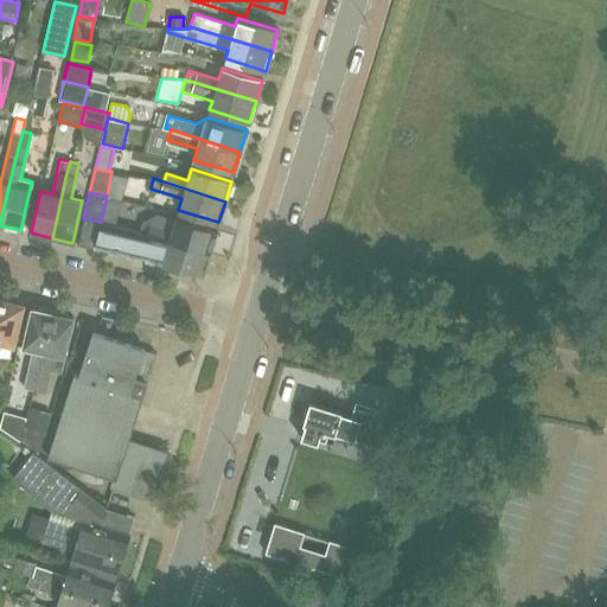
[(144,222),(140,230),(148,232),(210,251),(216,231),(176,218),(158,212),(154,225),(144,222)]
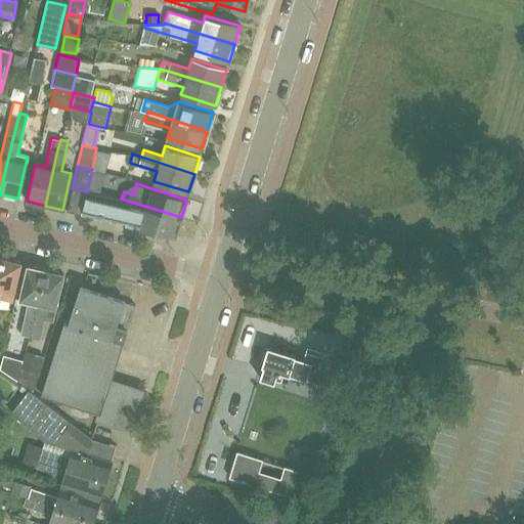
[(67,211),(105,219),(140,226),(175,235),(181,217),(128,201),(121,199),(87,191),(72,188),(67,211)]
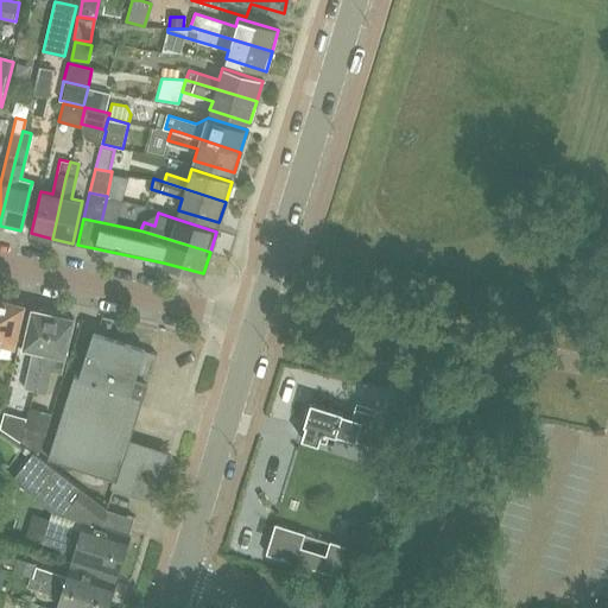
[(24,304),(0,298),(0,354),(2,343),(14,346),(24,304)]
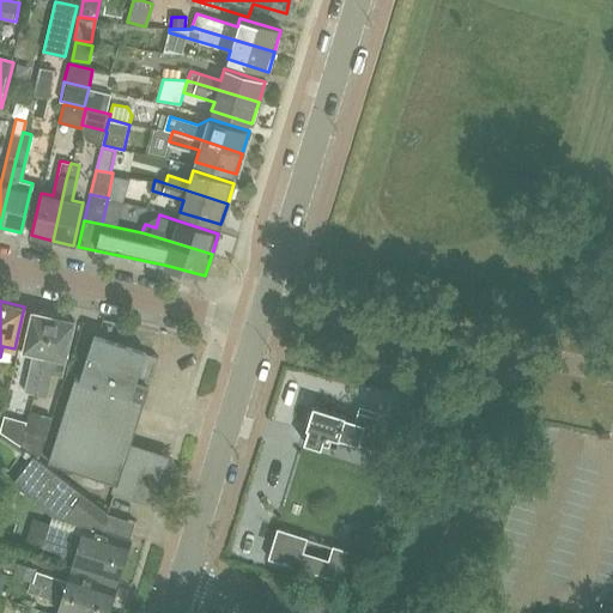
[(38,380),(53,315),(49,315),(48,311),(42,310),(40,313),(32,311),(24,351),(34,352),(25,390),(35,393),(38,380)]
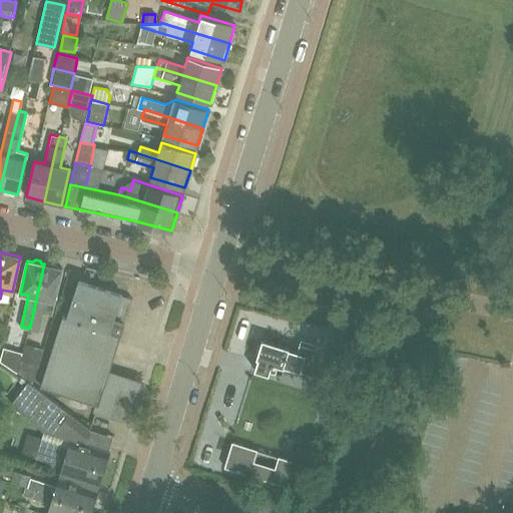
[(32,318),(29,329),(38,331),(42,312),(52,315),(55,301),(62,269),(54,267),(54,265),(49,264),(47,265),(44,264),(32,318)]
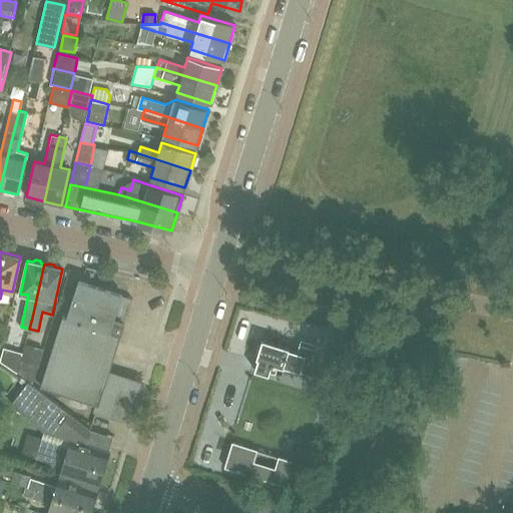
[(77,279),(66,315),(120,335),(124,321),(116,319),(124,294),(77,279)]
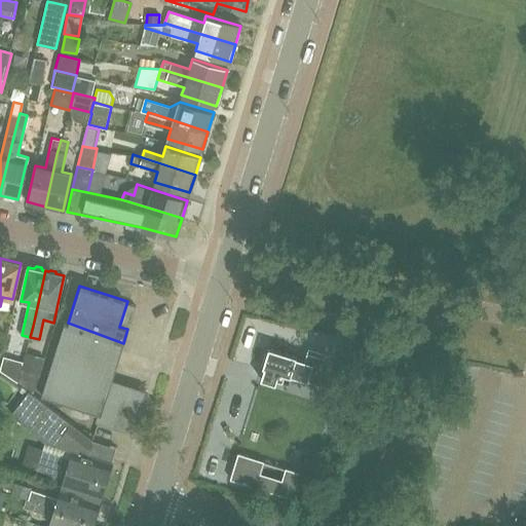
[(101,413),(123,343),(68,323),(64,322),(41,395),(101,413)]
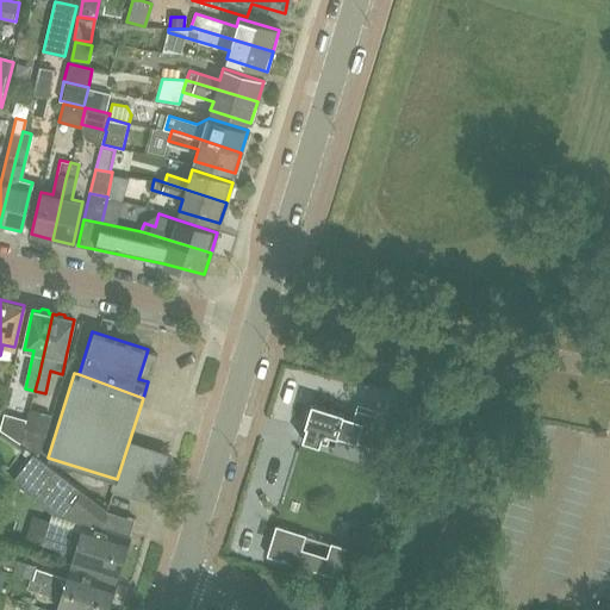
[(306,405),(302,421),(306,422),(305,425),(306,427),(303,440),(319,446),(321,442),(328,444),(330,435),(337,436),(381,450),(393,454),(403,423),(378,416),(380,410),(358,404),(353,418),(343,416),(344,414),(312,403),(311,406),(306,405)]
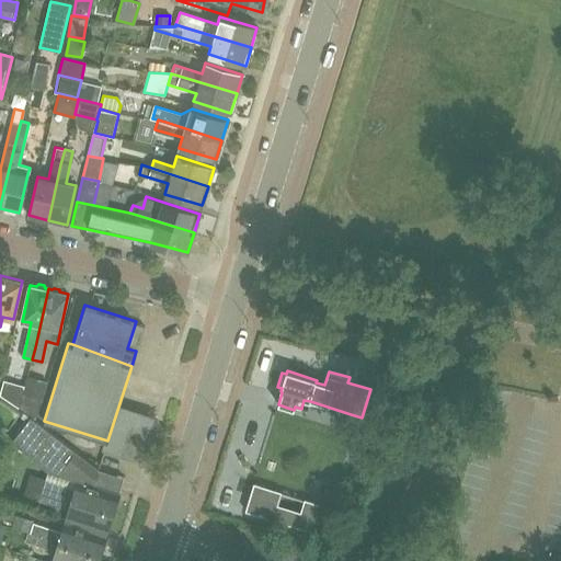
[(23,396),(21,409),(30,414),(34,418),(43,390),(34,388),(36,379),(27,377),(26,385),(23,396)]
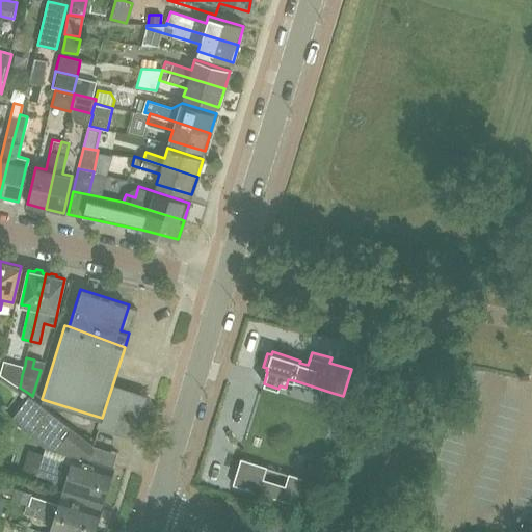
[(0,374),(20,388),(22,375),(25,365),(2,360),(0,368),(0,374)]
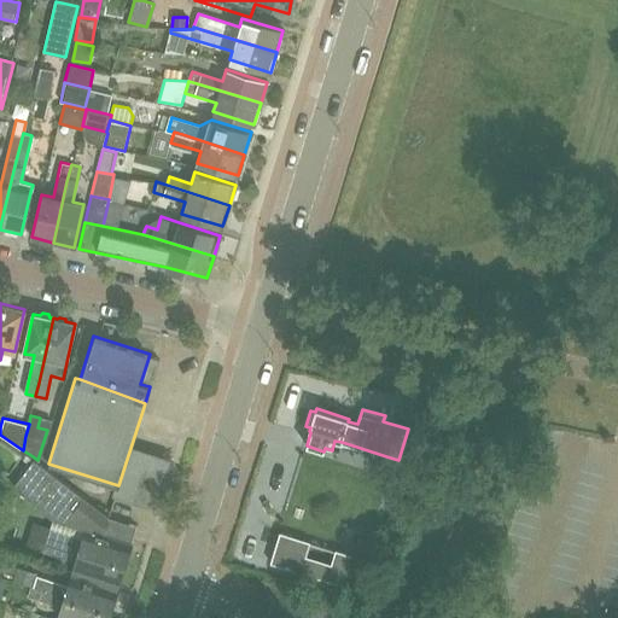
[(52,519),(85,529),(101,535),(101,532),(103,532),(109,516),(35,459),(13,485),(52,519)]
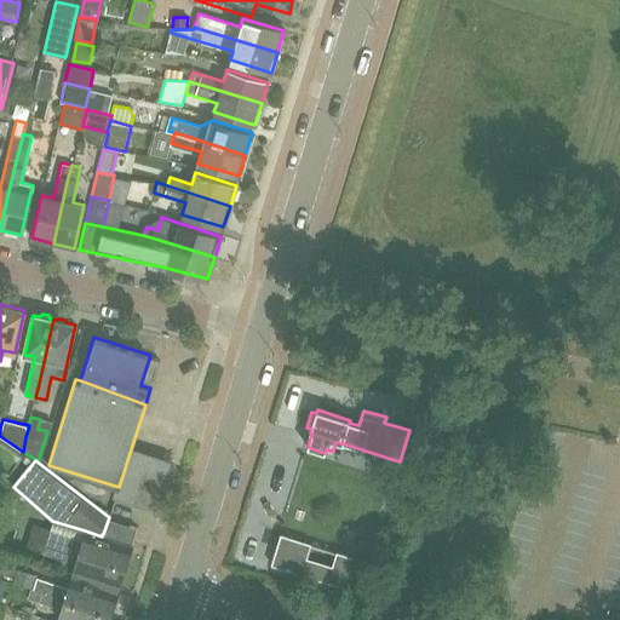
[(118,587),(131,546),(103,537),(103,534),(102,534),(102,537),(85,530),(81,539),(50,529),(42,554),(75,563),(73,573),(118,587)]
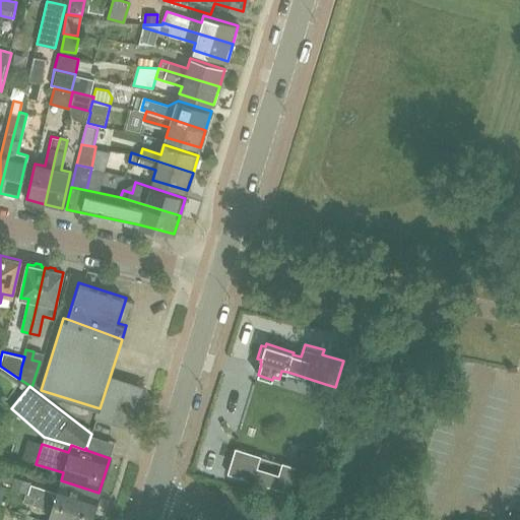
[(236,448),(228,473),(253,481),(261,456),(236,448)]
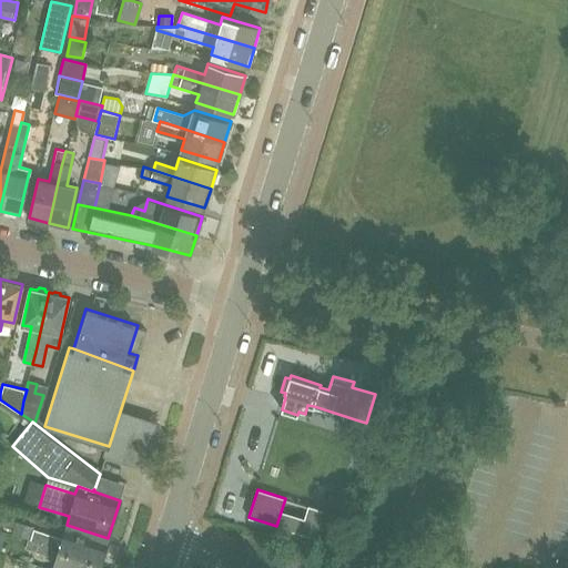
[(308,505),(300,533),(327,541),(336,514),(308,505)]
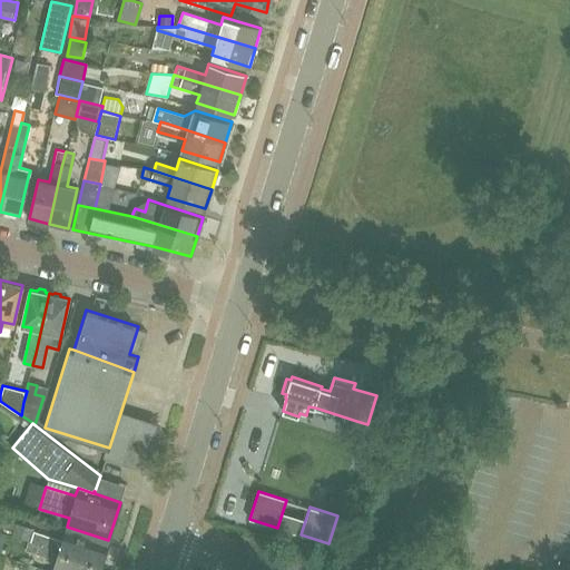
[(32,528),(17,523),(12,536),(28,540),(32,528)]
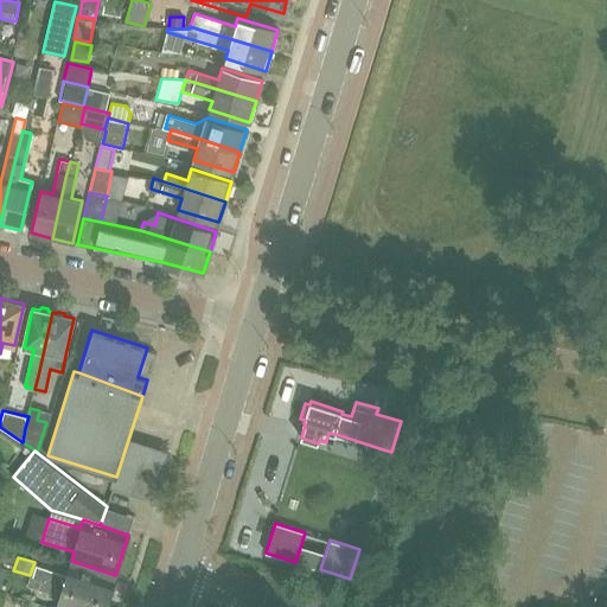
[(66,575),(45,569),(36,566),(32,577),(42,580),(108,600),(114,580),(69,566),(66,575)]
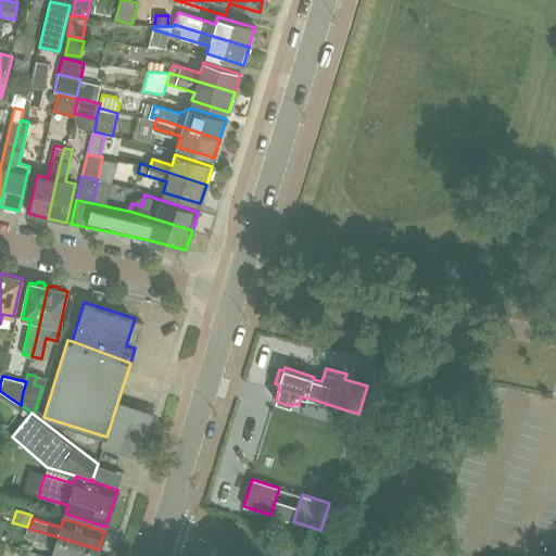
[(38,531),(29,529),(28,528),(25,536),(55,545),(52,555),(55,555),(97,555),(99,550),(38,531)]
